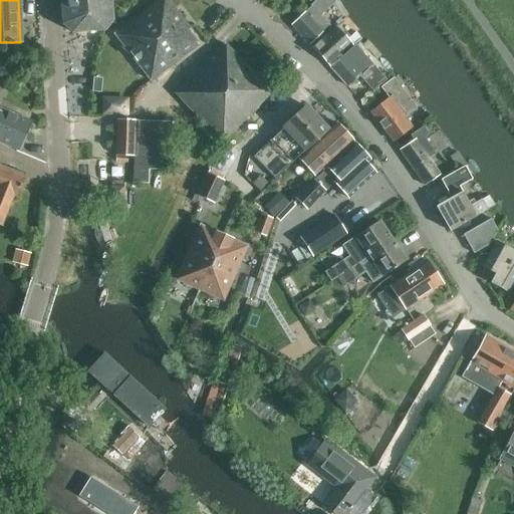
[(60,0),(62,24),(72,32),(104,30),(112,20),(110,0),(60,0)]
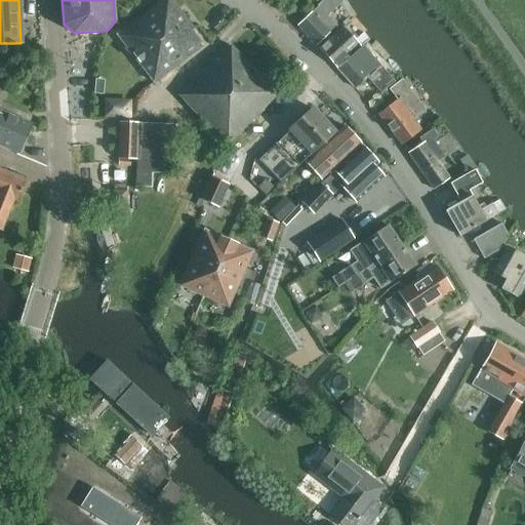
[(155,83),(203,47),(201,44),(192,31),(194,29),(171,0),(163,0),(118,35),(155,83)]
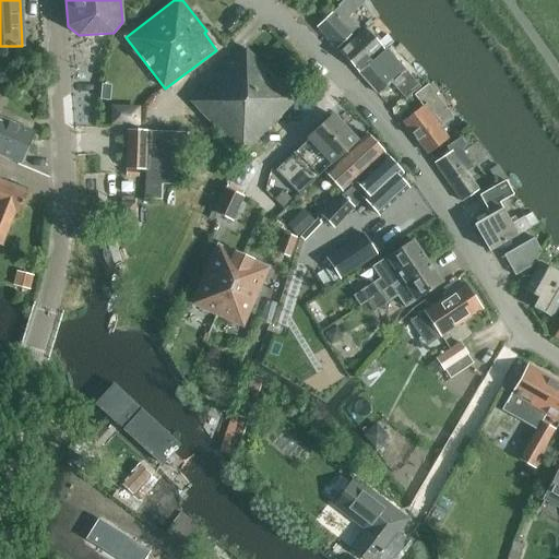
[(317,27),(337,49),(359,28),(348,16),(364,2),(361,0),(344,0),(337,6),(339,7),(317,27)]
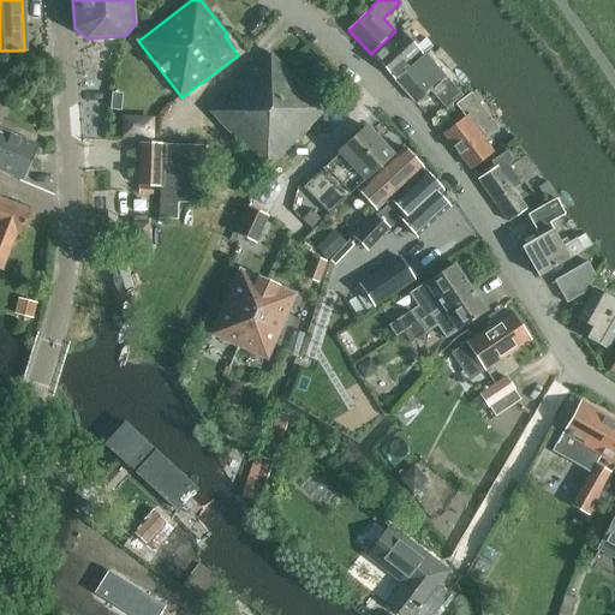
[(424,53),(425,54),(434,47),(427,39),(417,48),(402,33),(376,57),(394,78),(424,53)]
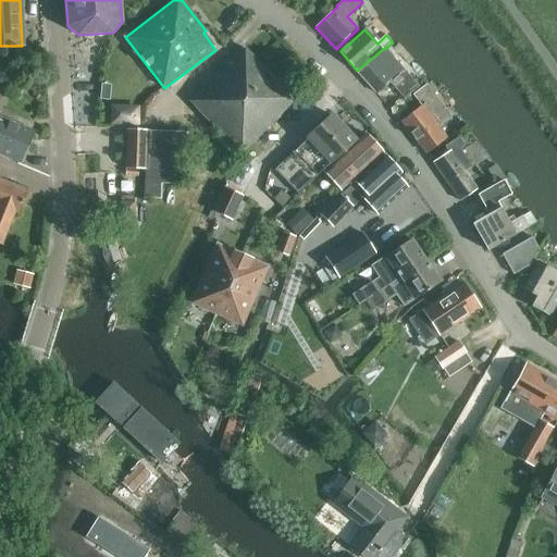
[(244,152),(296,99),(244,48),(190,102),(226,140),(229,138),(244,152)]
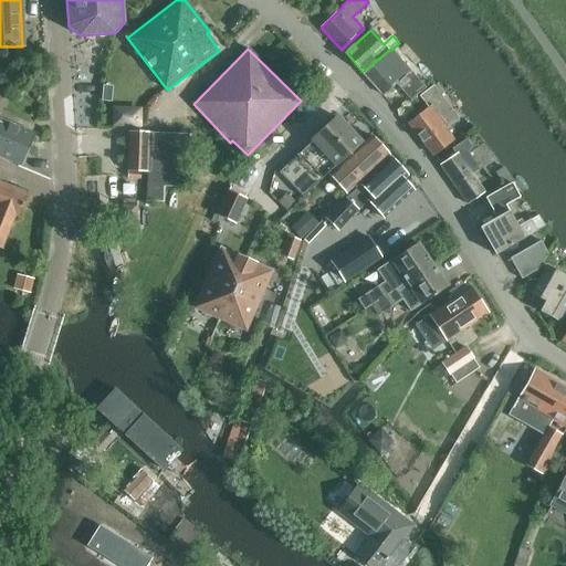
[(426,88),(391,50),(363,73),(383,96),(397,84),(412,101),(426,88)]
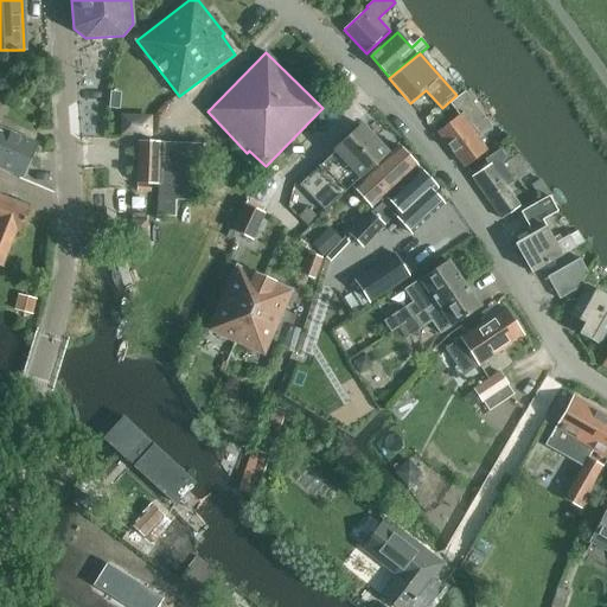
[(465,167),(487,149),(479,138),(492,127),(465,91),(449,103),(459,116),(438,133),(465,167)]
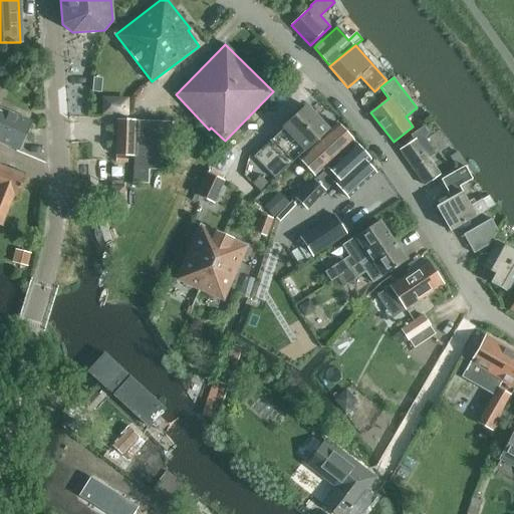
[(304,153),(328,131),(306,105),(282,129),(283,130),(254,157),(276,179),(304,153)]
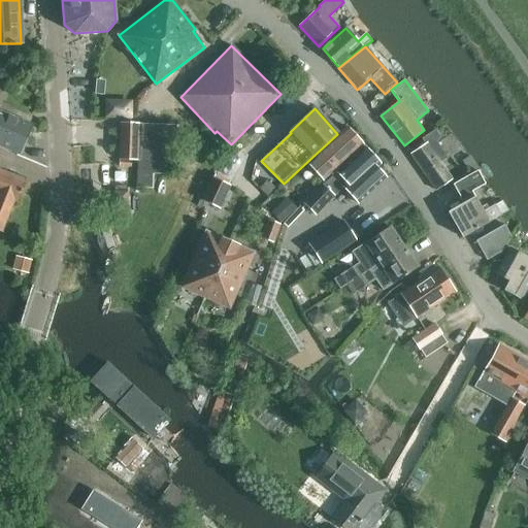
[(0,147),(20,156),(32,125),(0,110),(0,147)]
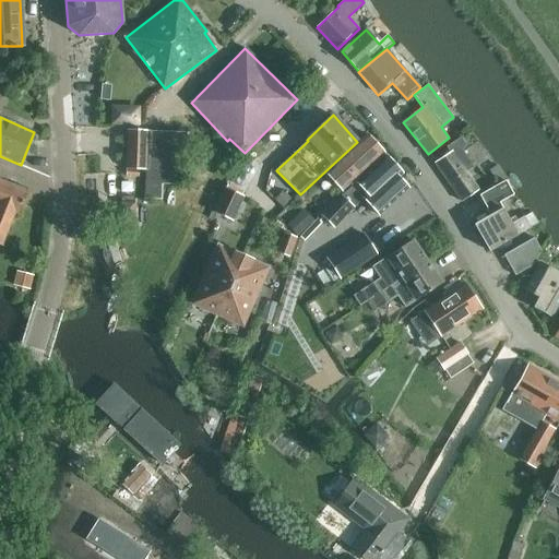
[(127,130),(126,169),(146,170),(149,131),(127,130)]
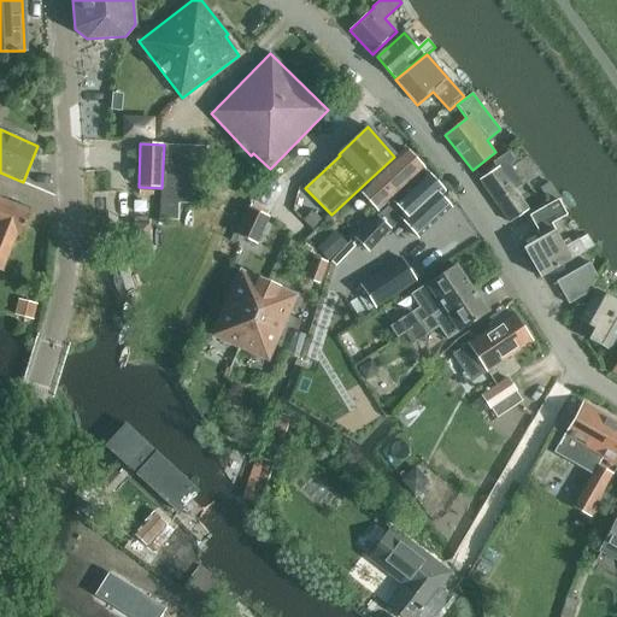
[(203,205),(205,147),(164,145),(162,188),(160,221),(178,222),(180,204),(203,205)]
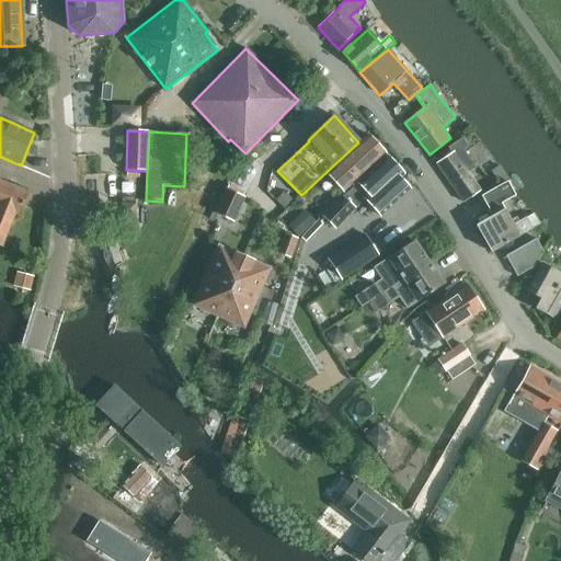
[(331,169),(327,174),(343,193),(359,178),(380,159),(378,157),(386,150),(370,134),(331,169)]
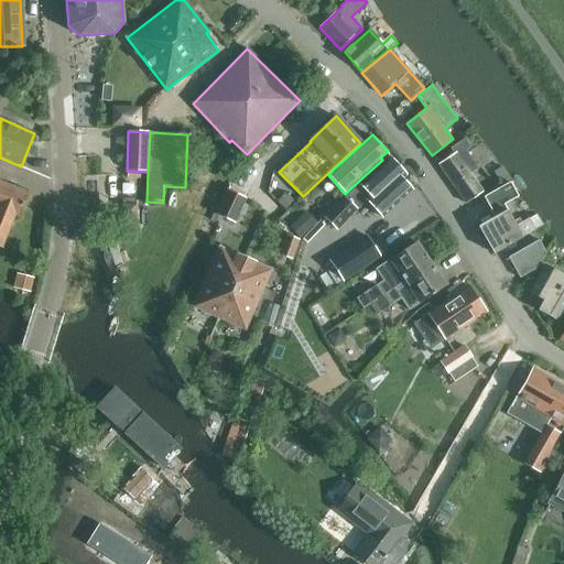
[(466,204),(484,192),(472,173),(478,169),(466,151),(472,148),(465,139),(451,149),(454,153),(438,164),(466,204)]
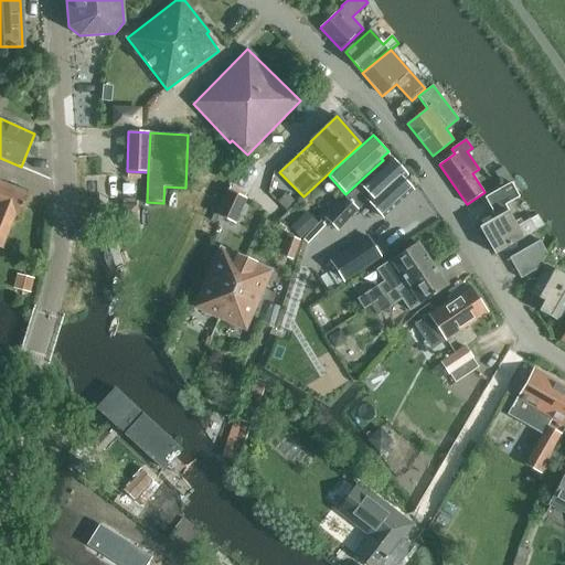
[(345,196),(326,216),(339,228),(359,208),(368,201),(383,217),(413,191),(404,181),(408,178),(391,158),(385,162),(347,198),(345,196)]
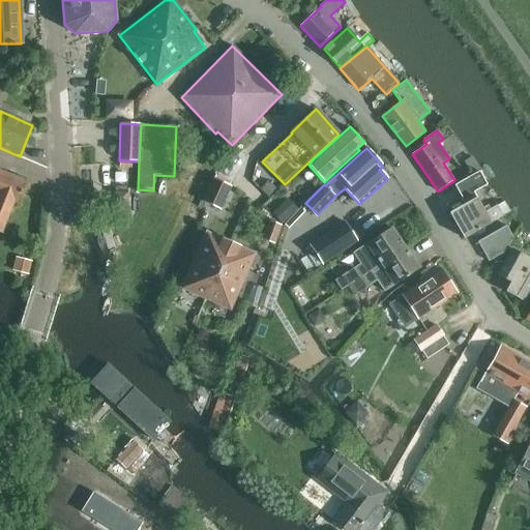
[(480,168),(472,156),(464,162),(472,174),(480,168)]
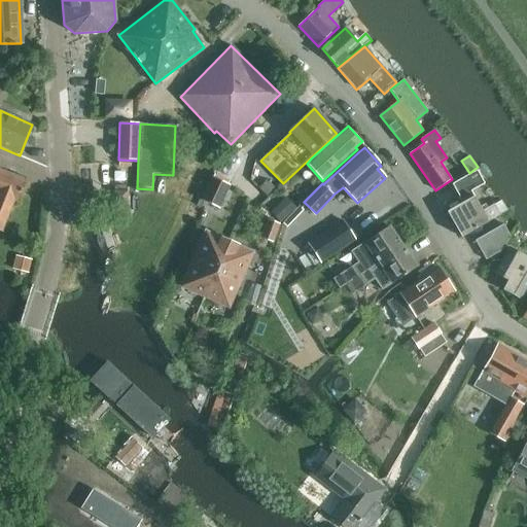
[(18,203),(27,181),(0,170),(0,232),(1,233),(14,202),(18,203)]
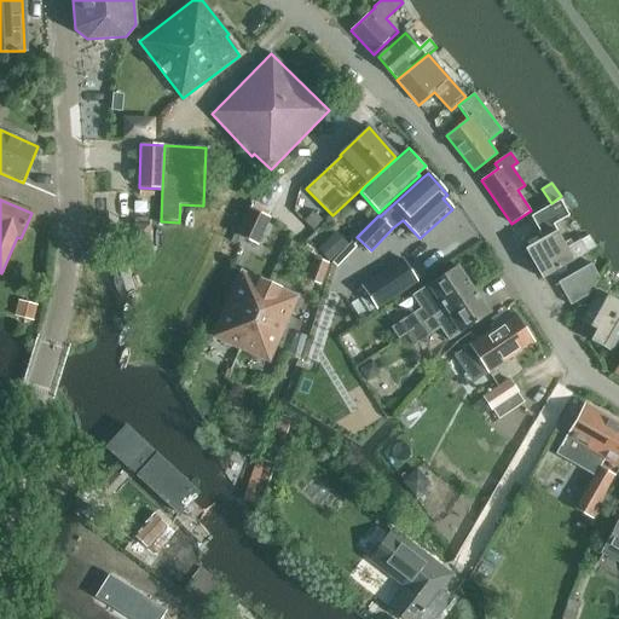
[(588,252),(596,248),(590,238),(582,242),(580,241),(566,248),(554,225),(568,217),(560,201),(532,217),(541,232),(545,229),(549,236),(525,249),(542,279),(588,253),(588,252)]
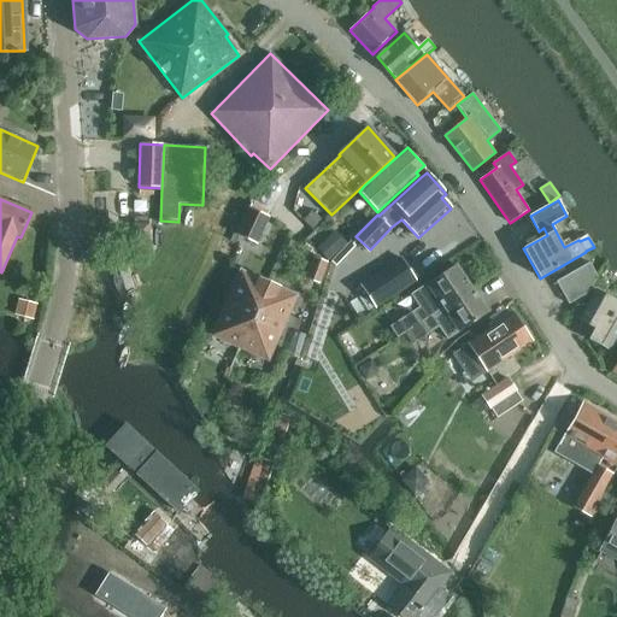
[(146,212),(146,203),(135,201),(135,211),(146,212)]
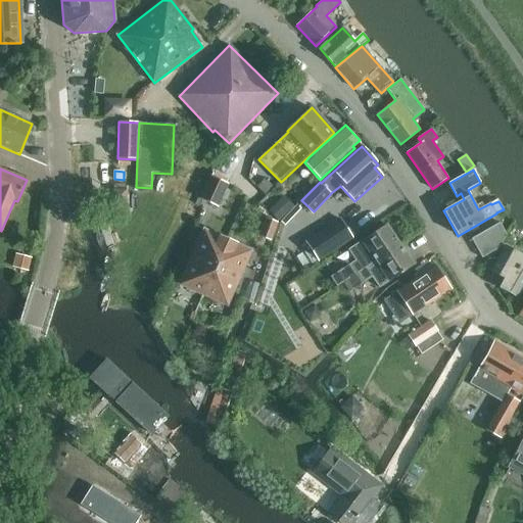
[(218,207),(228,184),(209,176),(199,199),(218,207)]
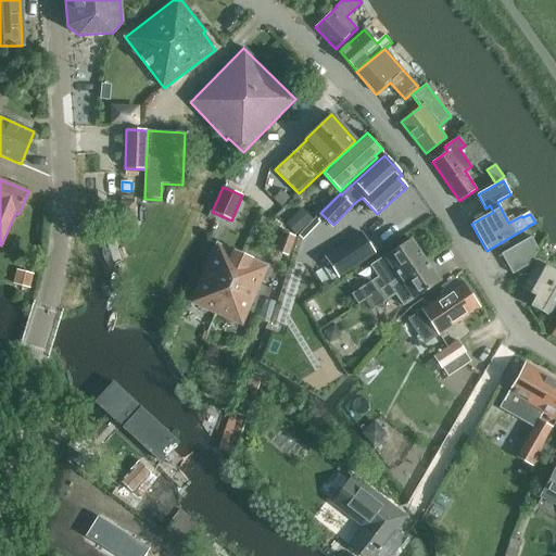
[(302,207),(285,224),(295,235),(313,219),(302,207)]
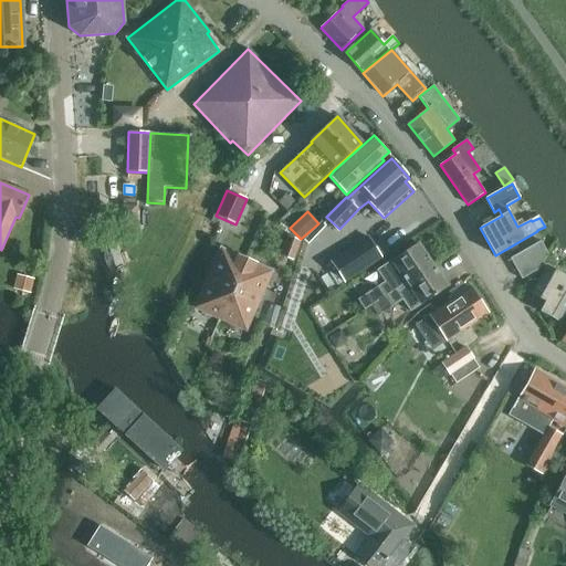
[(293,261),(301,241),(286,236),(280,255),(293,261)]
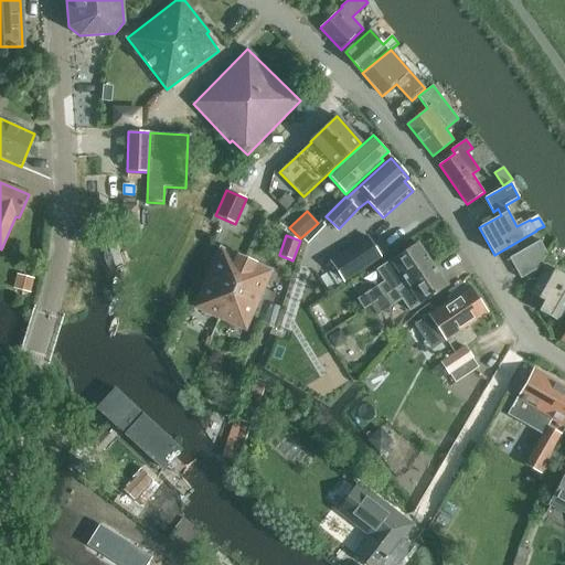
[(368,236),(330,260),(344,281),(381,257),(368,236)]
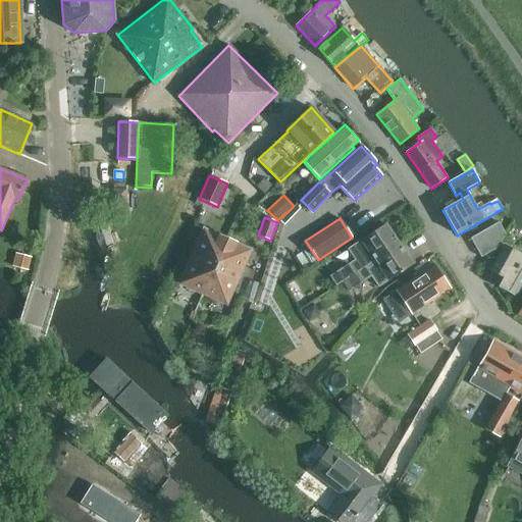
[(481,258),(498,249),(506,235),(499,222),(470,239),(481,258)]
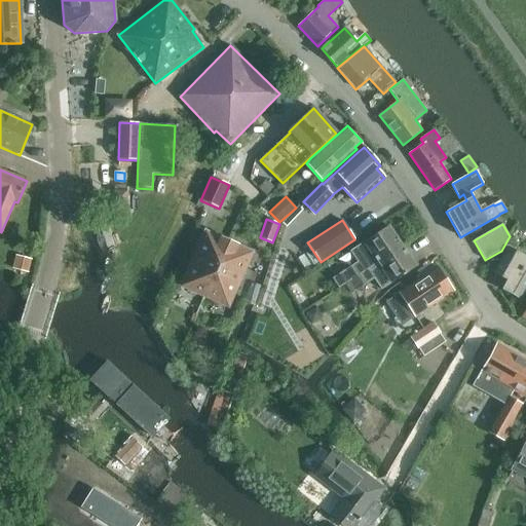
[(343,271),(335,276),(341,287),(344,285),(349,280),(402,247),(388,226),(363,242),(350,251),(358,262),(343,271)]
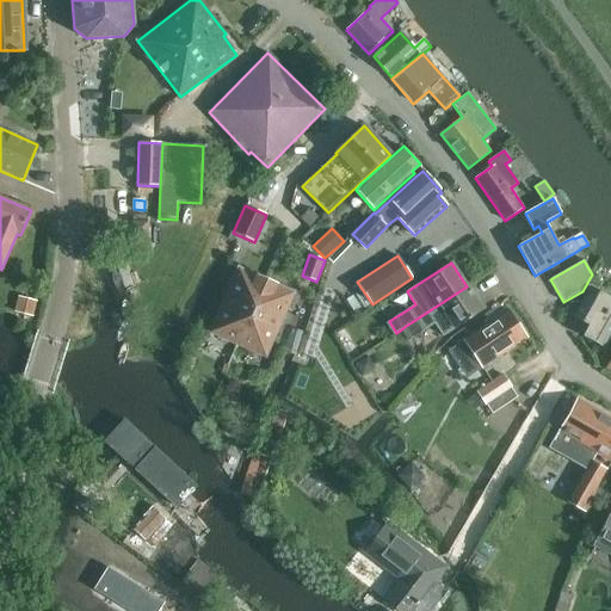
[(289,294),(238,271),(211,331),(264,353),(289,294)]
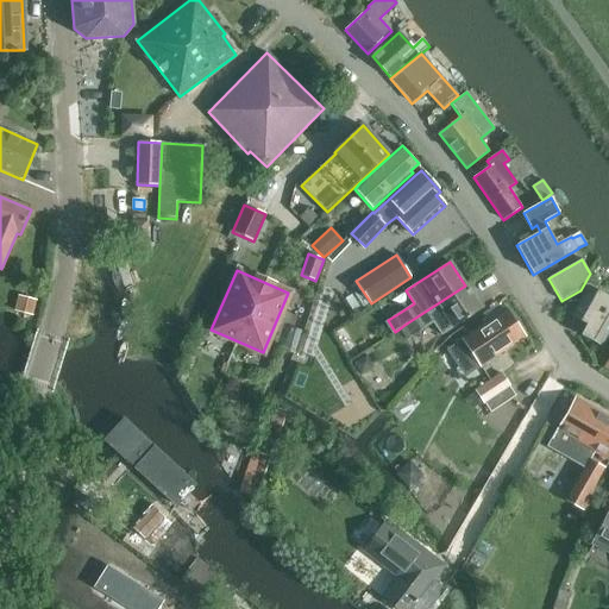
[(405,325),(399,330),(407,340),(412,337),(433,322),(441,336),(482,308),(465,286),(405,325)]
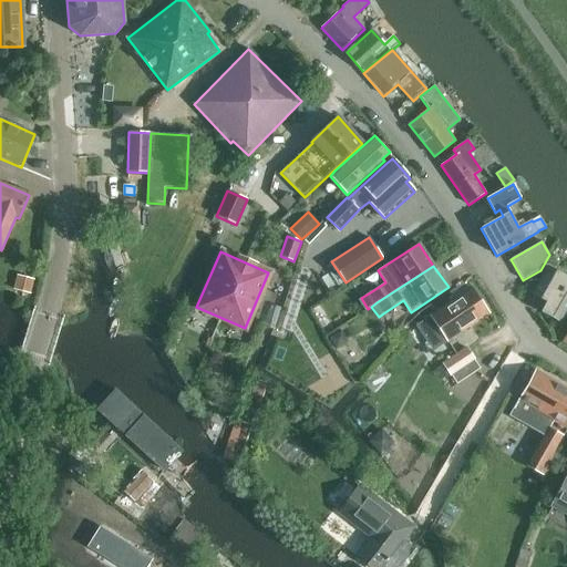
[(558,321),(566,305),(566,277),(549,267),(534,295),(546,302),(540,311),(558,321)]
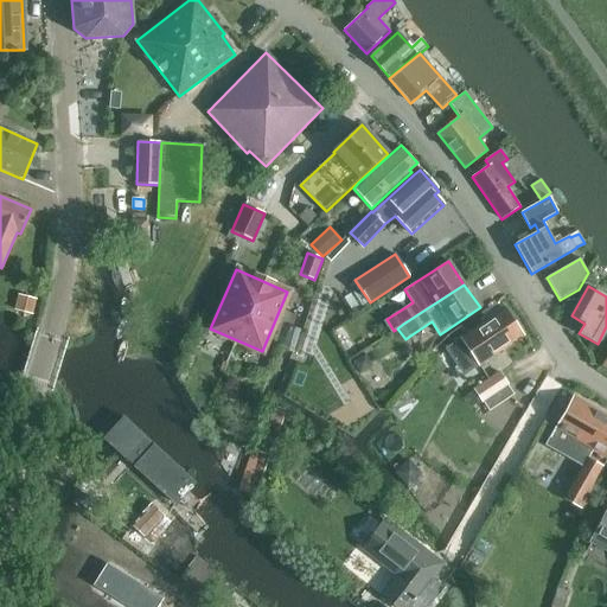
[(32,315),(36,299),(18,294),(14,311),(32,315)]
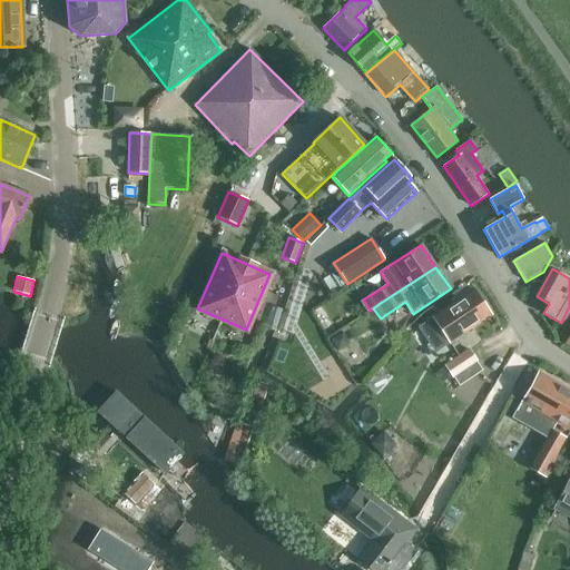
[(450,343),(491,315),(475,290),(433,317),(450,343)]
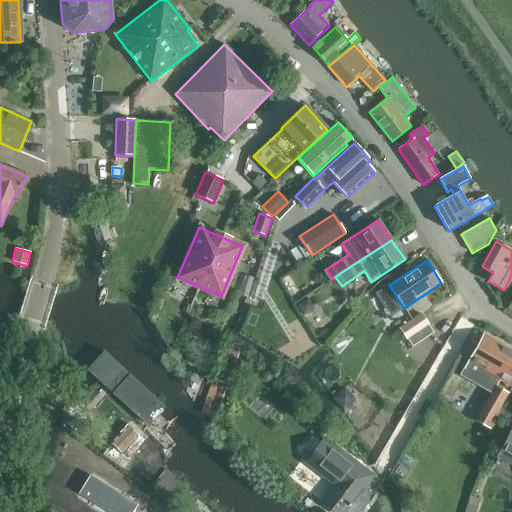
[(410,342),(430,327),(421,313),(400,328),(410,342)]
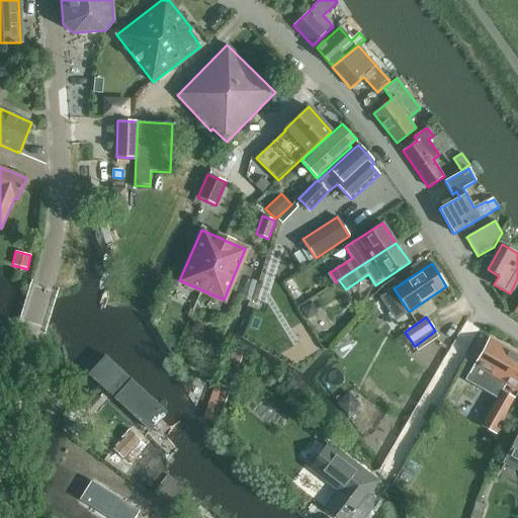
[(517,354),(489,338),(472,365),(506,384),(517,392),(517,390),(517,354)]
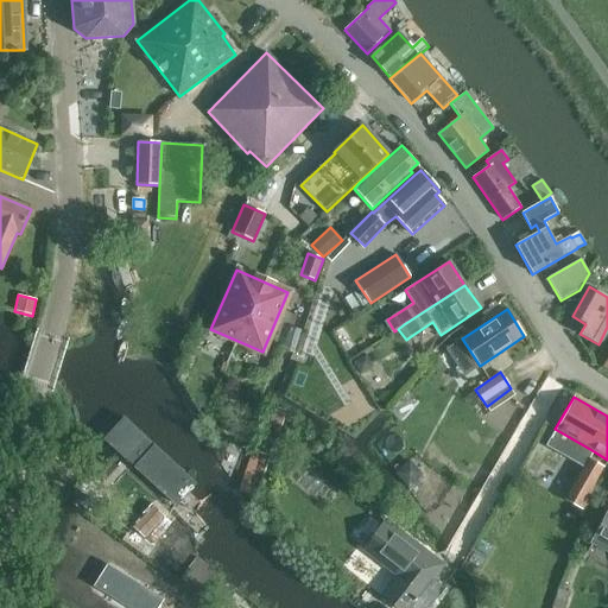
[(287,411),(270,404),(253,451),(272,457),(287,411)]
